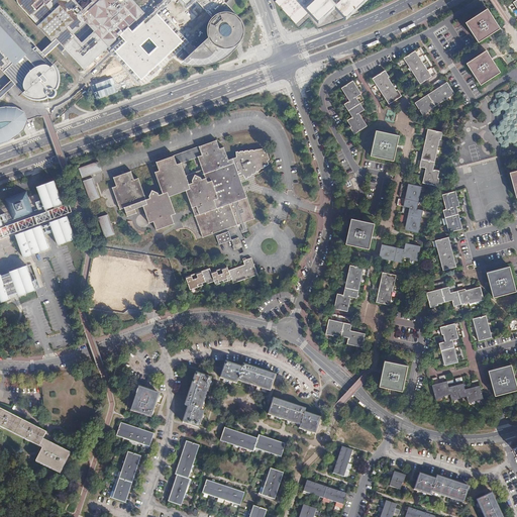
[(19,0),(20,1),(21,3),(40,24),(38,26),(52,40),(56,37),(57,38),(60,42),(62,44),(73,34),(88,19),(97,29),(82,44),(71,54),(84,69),(115,39),(116,39),(120,35),(123,39),(125,41),(119,47),(116,49),(115,50),(118,55),(120,57),(131,68),(132,70),(141,80),(147,74),(156,67),(169,55),(183,41),(154,11),(150,16),(149,17),(146,19),(132,32),(130,29),(128,27),(135,21),(136,20),(137,20),(137,19),(142,14),(128,0),(193,0),(198,4),(201,0),(19,0)]
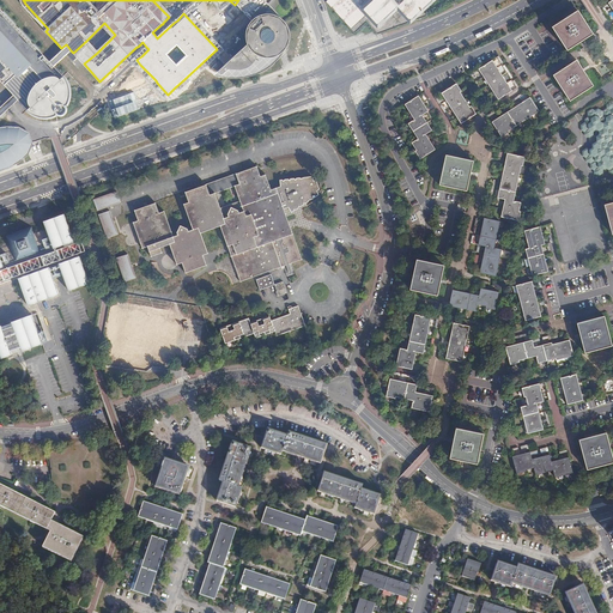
[(263,1),(262,0),(238,0),(235,5),(247,17),(253,24),(254,23),(254,22),(255,22),(256,20),(258,20),(258,19),(259,19),(260,18),(261,18),(262,18),(263,18),(265,17),(266,17),(267,17),(268,17),(269,17),(271,18),(272,18),(273,18),(274,18),(275,19),(277,20),(279,17),(267,4),(263,1)]
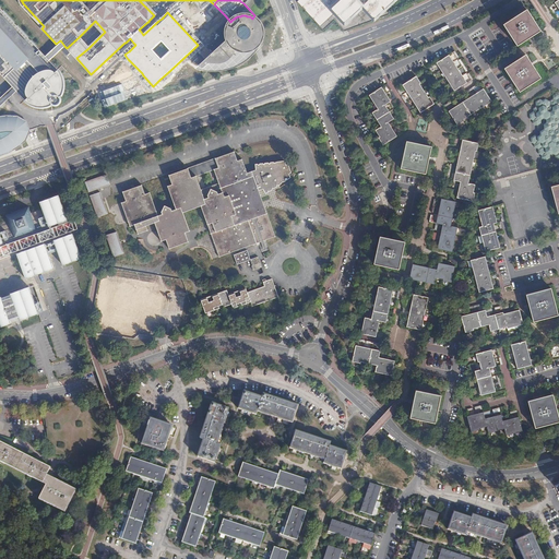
[(298,0),(297,2),(318,24),(319,23),(298,2),(300,0),(337,0),(340,2),(341,0),(298,0)]
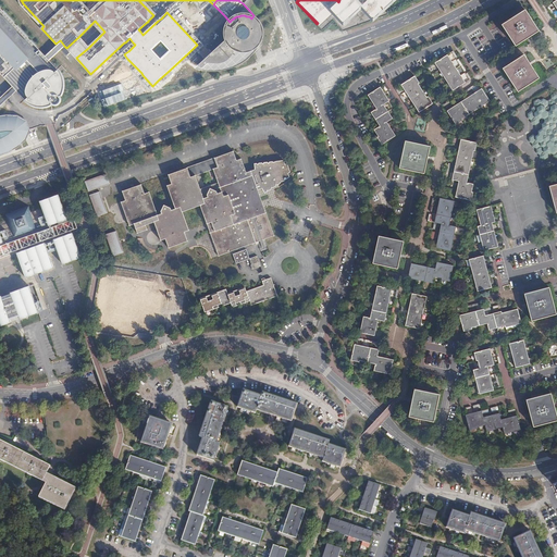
[(299,0),(297,2),(318,23),(342,0),(339,0),(338,2),(336,0),(299,0)]
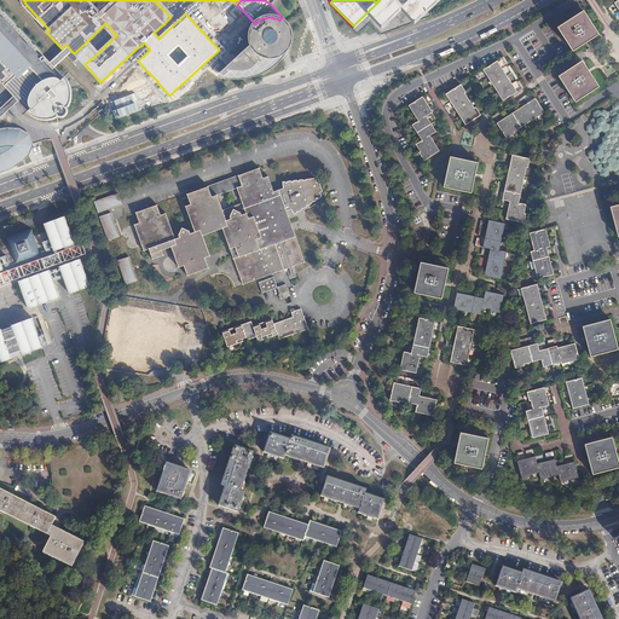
[(434,0),(414,19),(401,5),(381,24),(371,13),(354,28),(353,25),(352,27),(358,34),(370,22),(382,35),(432,16),(426,10),(435,0),(434,0)]
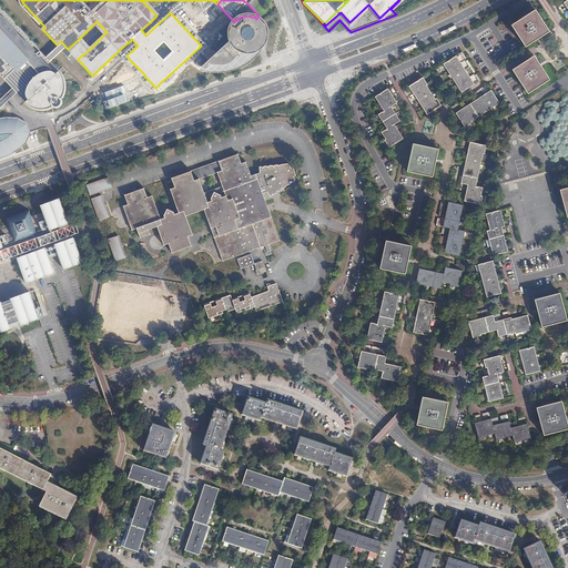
[(348,0),(324,23),(325,26),(341,12),(350,22),(368,4),(379,18),(398,0),(348,0)]
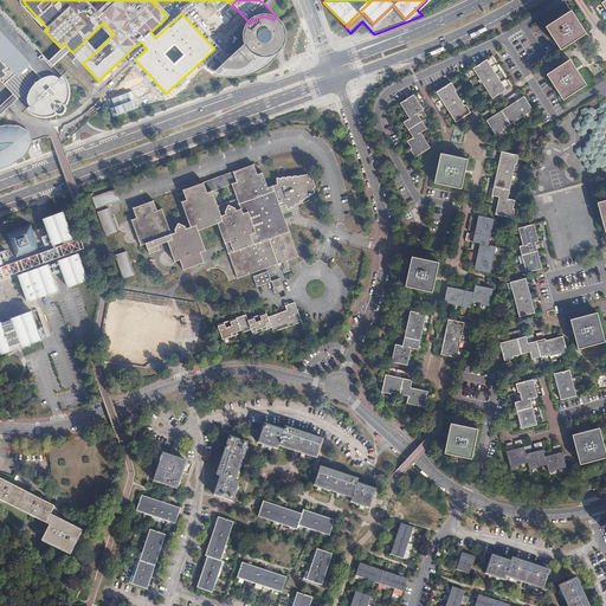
[(0,78),(5,84),(8,81),(17,91),(21,96),(31,105),(27,109),(28,109),(31,111),(34,114),(38,115),(43,116),(49,116),(51,116),(56,114),(57,113),(58,114),(59,114),(62,114),(64,113),(65,111),(65,110),(65,109),(65,108),(65,107),(64,105),(65,104),(66,104),(68,103),(69,98),(69,95),(70,92),(69,89),(69,88),(68,83),(65,79),(63,76),(59,78),(50,69),(46,64),(42,59),(44,58),(44,57),(44,56),(43,56),(42,55),(40,56),(39,57),(37,55),(39,52),(0,8),(0,78)]
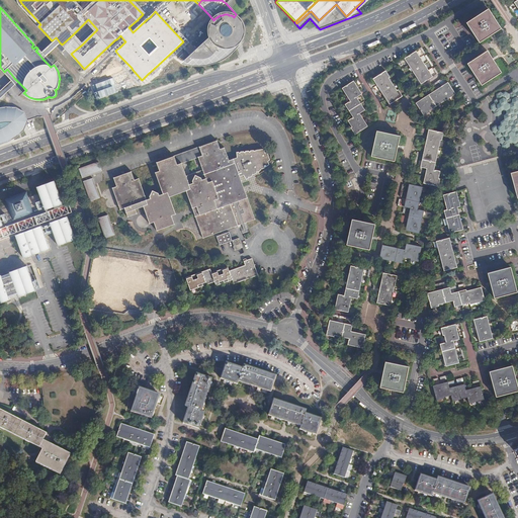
[(491,35),(494,33),(501,28),(489,8),(466,22),(475,35),(480,42),(491,35)]
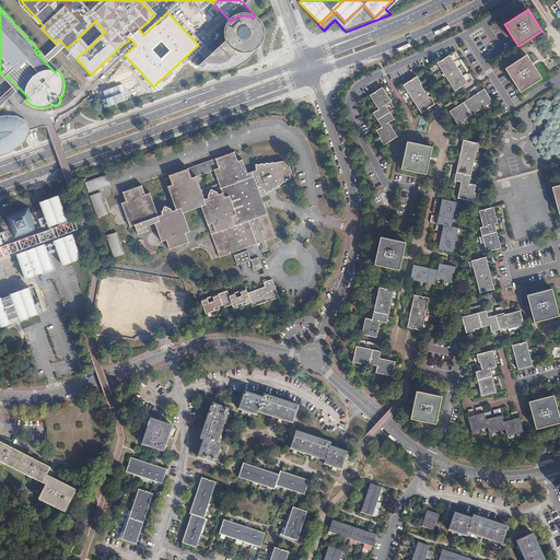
[(257,22),(255,20),(253,19),(252,18),(251,16),(249,16),(248,16),(247,16),(246,15),(245,15),(244,15),(243,15),(242,15),(241,16),(240,16),(238,16),(237,16),(236,18),(235,18),(235,19),(234,19),(233,20),(232,20),(232,21),(231,22),(230,23),(229,24),(228,27),(226,30),(226,34),(226,35),(228,37),(229,39),(208,58),(201,63),(200,65),(200,66),(200,67),(201,68),(202,68),(203,68),(205,68),(206,67),(207,68),(212,69),(218,69),(223,68),(231,66),(236,63),(243,60),(249,55),(254,50),(253,48),(255,47),(258,43),(259,42),(261,37),(263,34),(261,30),(259,25),(257,22)]
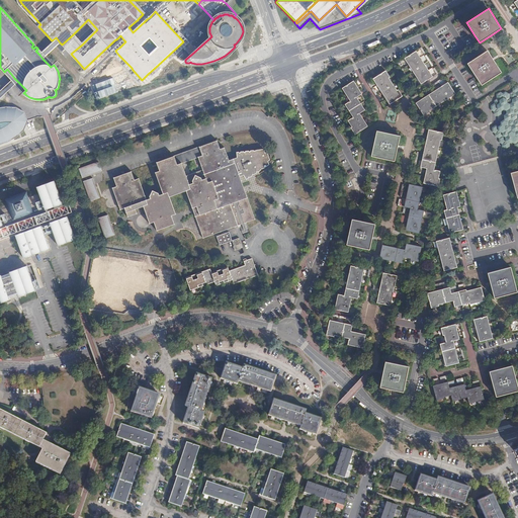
[(62,45),(71,54),(82,45),(73,34),(62,45)]
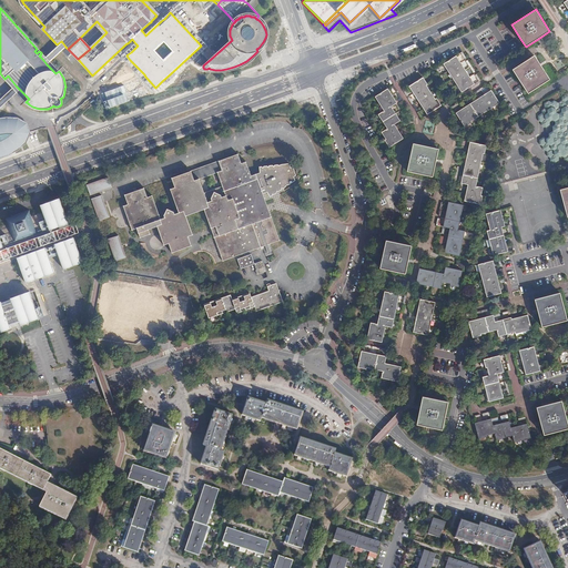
[(47,64),(66,47),(62,42),(43,60),(47,64)]
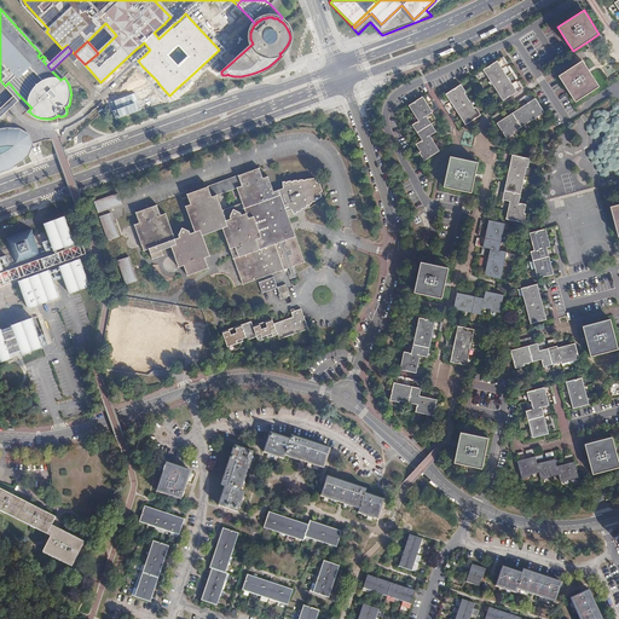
[(507,76),(502,68),(497,61),(485,69),(490,77),(495,85),(499,92),(504,100),(518,92),(513,84),(507,76)]
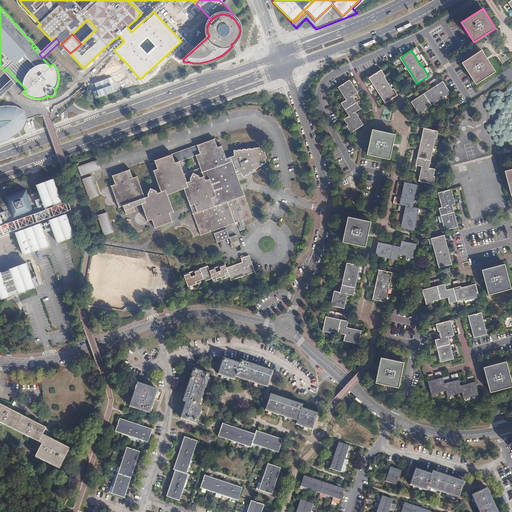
[(476,84),(496,71),(488,59),(486,56),(482,50),(462,63),(470,75),(476,84)]
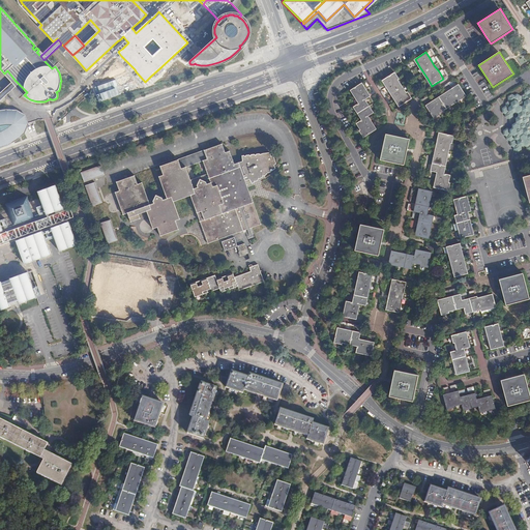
[(438,62),(442,67),(443,66),(437,56),(435,57),(438,62)]
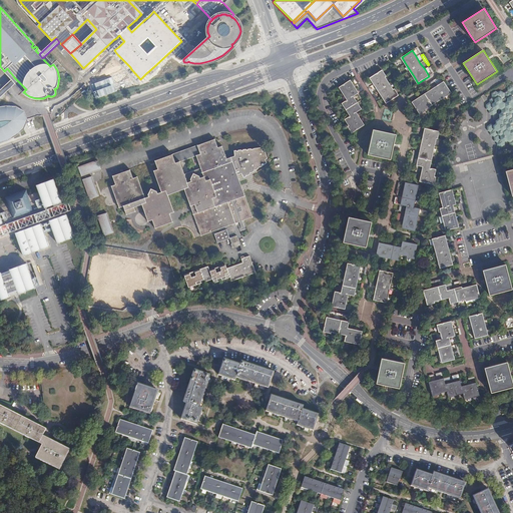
[(378,90),(382,97),(386,103),(398,95),(394,89),(393,90),(389,83),(385,77),(386,77),(382,70),(370,78),(374,84),(378,90)]
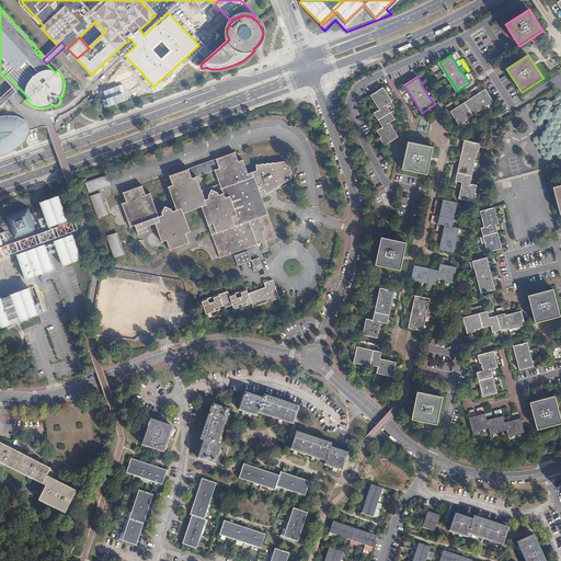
[(481,86),(482,84),(481,83),(468,92),(469,93),(476,89),(477,91),(480,89),(482,88),(481,86)]
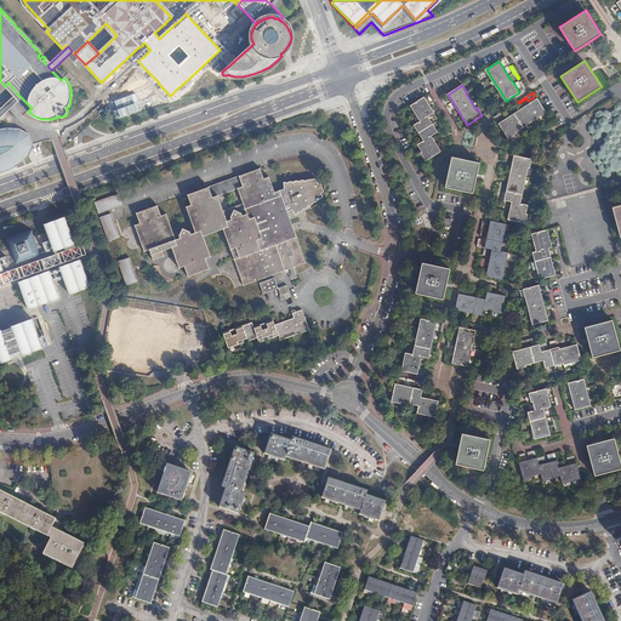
[(0,118),(22,98),(17,93),(0,108),(0,118)]
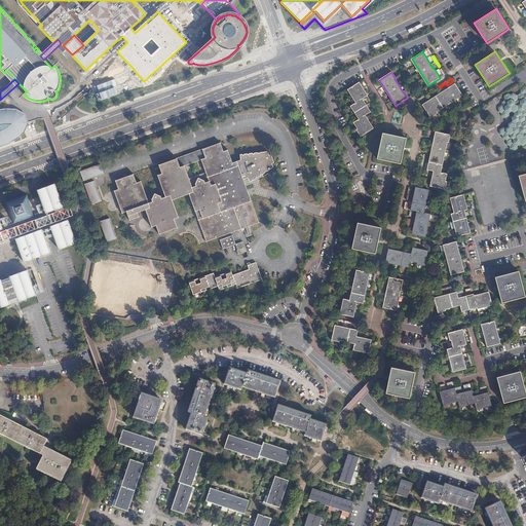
[(370,122),(366,115),(370,113),(371,112),(367,106),(363,100),(367,97),(368,96),(364,89),(360,82),(348,89),(352,95),(358,103),(351,106),(357,112),(360,119),(355,122),(359,128),(358,129),(362,136),(374,128),(370,122)]
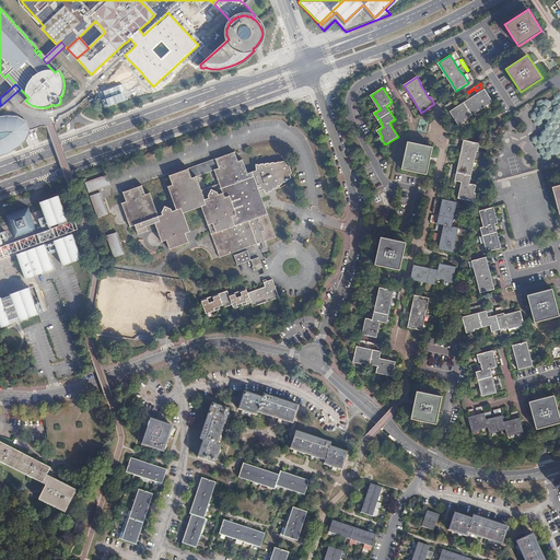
[(464,103),(457,107),(450,112),(458,125),(466,119),(465,118),(471,114),(479,109),(486,105),(492,101),(485,89),(480,92),(478,94),(471,97),(464,103)]
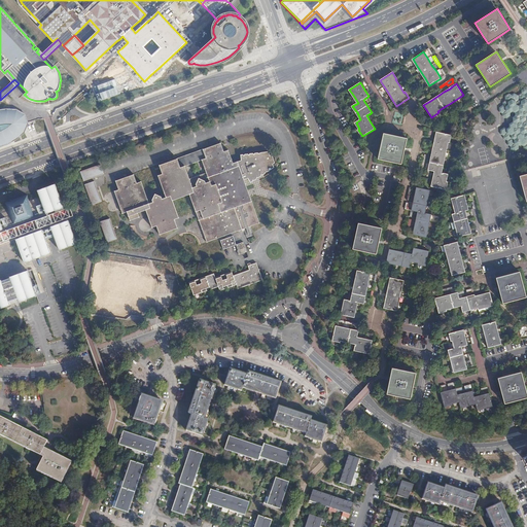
[(526,93),(526,90),(524,89),(521,90),(522,93),(518,95),(514,93),(512,95),(508,94),(505,96),(505,101),(503,102),(503,105),(499,108),(499,112),(502,113),(502,116),(506,118),(511,116),(510,113),(513,112),(515,113),(519,110),(523,112),(523,115),(525,116),(526,115),(526,93)]
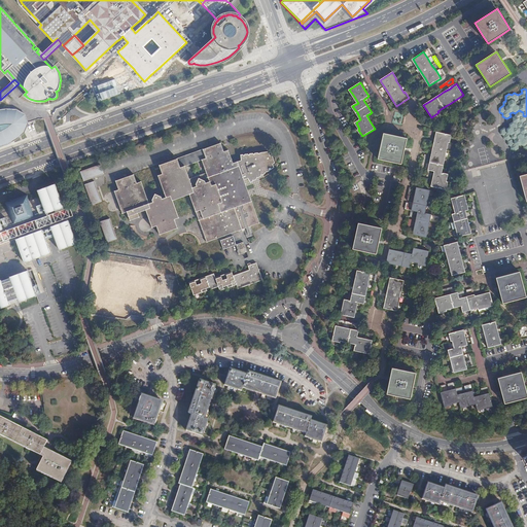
[(381,91),(379,92),(386,103),(387,102),(384,96),(381,91)]
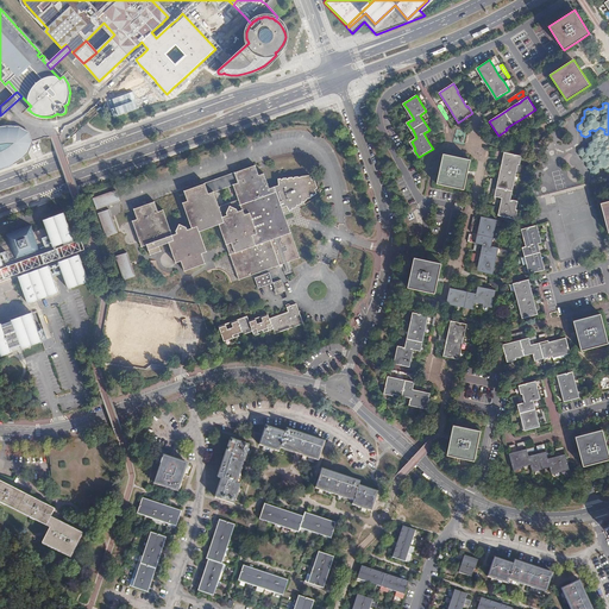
[(0,126),(0,169),(10,167),(20,161),(29,154),(33,143),(32,142),(30,132),(19,126),(7,126),(0,126)]
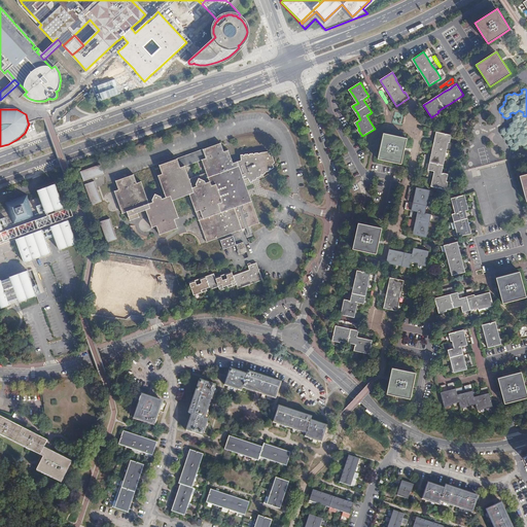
[(519,110),(515,113),(515,115),(513,117),(513,121),(510,125),(510,127),(514,129),(517,127),(520,128),(522,127),(522,124),(526,120),(526,115),(525,116),(523,115),(523,112),(519,110)]
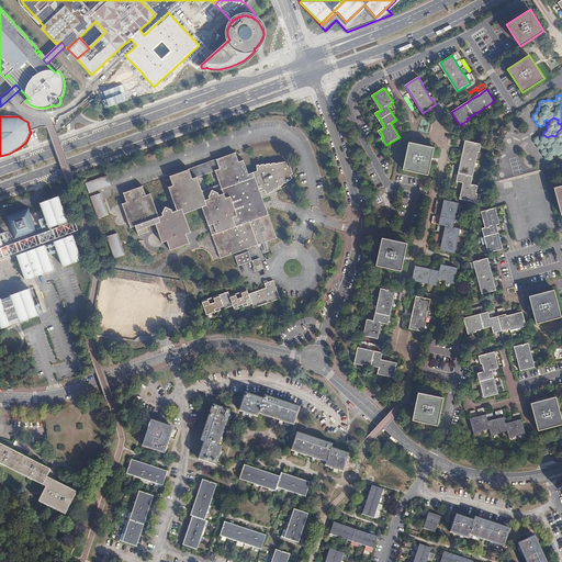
[(548,137),(543,135),(541,137),(538,136),(534,138),(535,144),(537,145),(537,148),(541,150),(541,155),(544,156),(544,159),(549,161),(553,159),(552,156),(555,154),(558,156),(558,158),(561,160),(561,128),(557,132),(557,135),(554,136),(551,135),(548,137)]
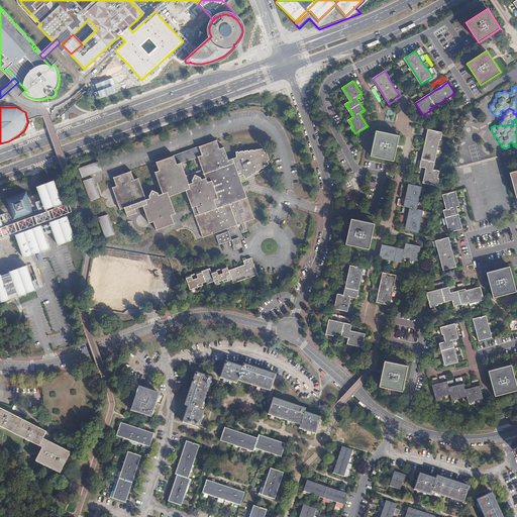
[(426,169),(424,175),(423,183),(436,186),(438,179),(436,178),(438,171),(432,170),(434,162),(435,154),(437,146),(438,140),(438,139),(440,139),(441,132),(438,131),(428,129),(426,136),(426,137),(424,143),(423,151),(421,159),(419,167),(421,168),(426,169)]
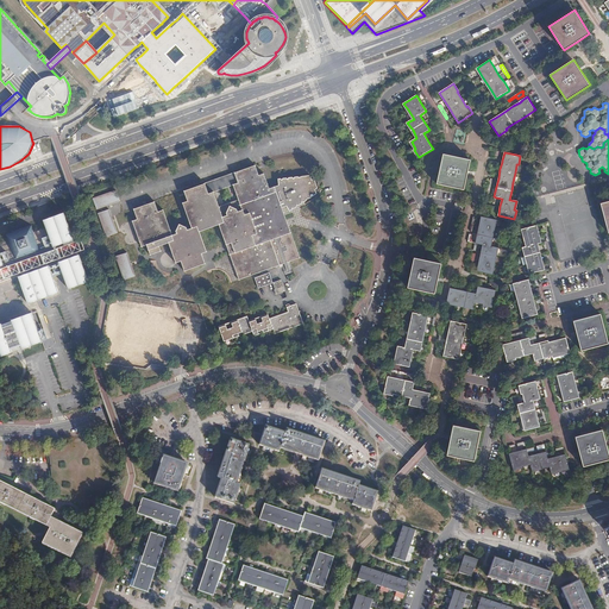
[(470,159),(443,155),(440,167),(439,170),(437,183),(464,189),(466,174),(468,170),(470,159)]
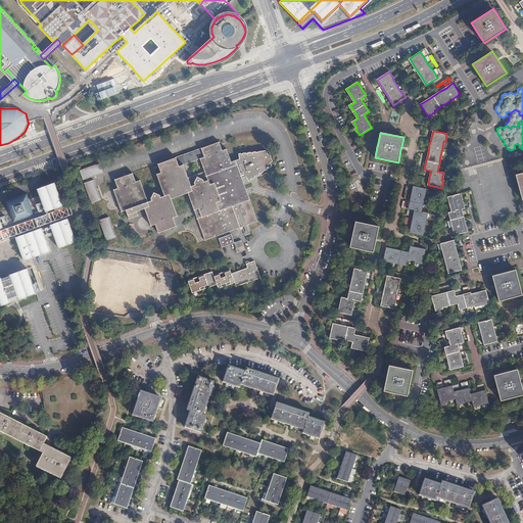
[(201,148),(202,152),(221,146),(220,142),(201,148)]
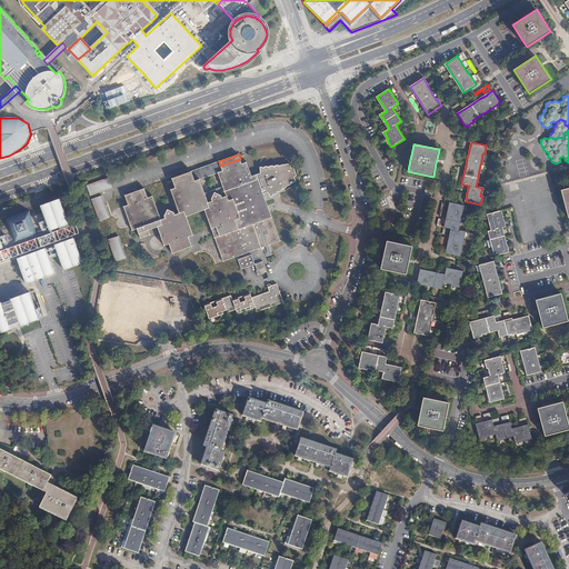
[(123,207),(130,226),(136,223),(137,228),(140,238),(150,235),(149,230),(158,227),(165,246),(169,243),(172,253),(173,252),(191,246),(188,237),(181,218),(187,216),(205,209),(209,208),(218,231),(212,232),(223,261),(238,256),(270,245),(280,241),(270,212),(260,215),(253,197),(263,193),(267,192),(270,197),(272,196),(272,195),(275,195),(277,192),(277,191),(279,192),(280,190),(281,190),(282,189),(283,189),(286,187),(286,186),(289,186),(296,181),(295,177),(297,176),(293,167),(291,168),(289,163),(281,165),(279,166),(278,165),(275,166),(275,167),(272,166),(270,166),(269,167),(268,167),(267,166),(265,167),(263,168),(262,167),(260,167),(260,172),(251,176),(247,162),(242,163),(240,159),(220,166),(222,170),(218,172),(222,187),(205,193),(199,179),(195,180),(193,176),(173,182),(176,188),(171,189),(179,212),(176,215),(175,212),(168,209),(165,216),(165,218),(161,219),(152,196),(148,198),(145,189),(125,196),(128,205),(123,207)]
